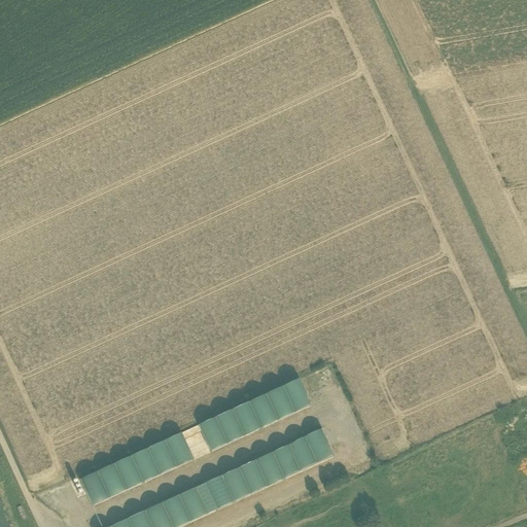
[(300,379),(198,425),(210,452),(311,406),(300,379)]
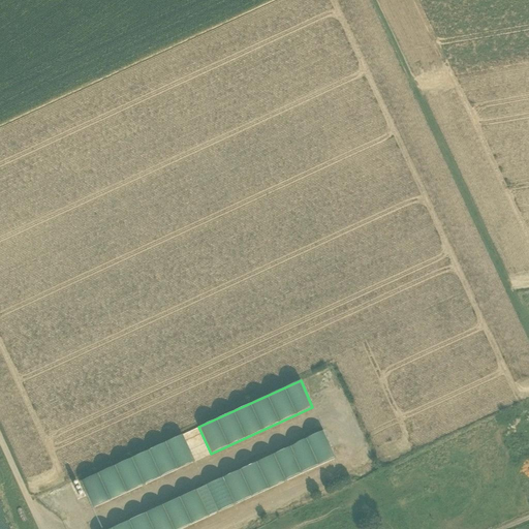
[(323,432),(222,478),(234,505),(336,458),(323,432)]
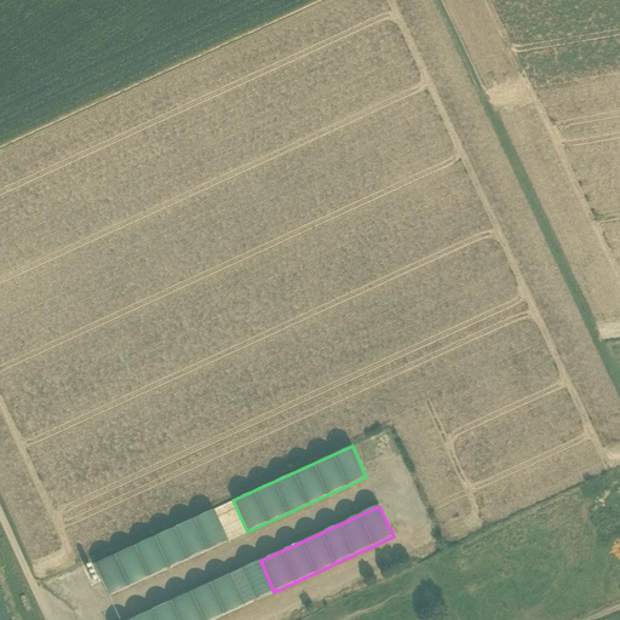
[(213,510),(93,564),(108,596),(228,541),(213,510)]
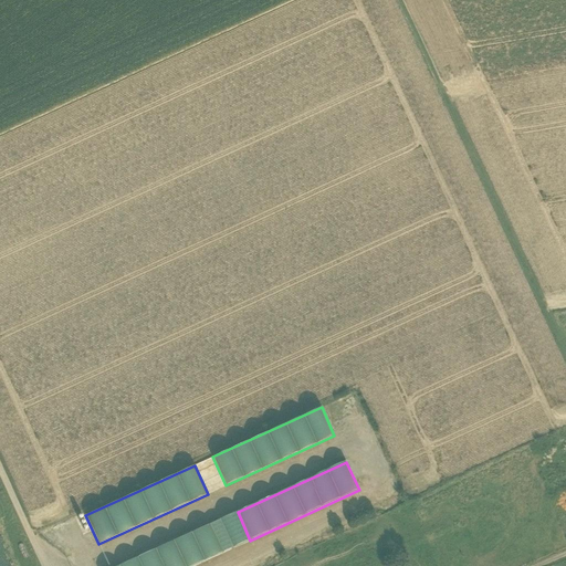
[(92,531),(84,513),(75,517),(83,535),(92,531)]
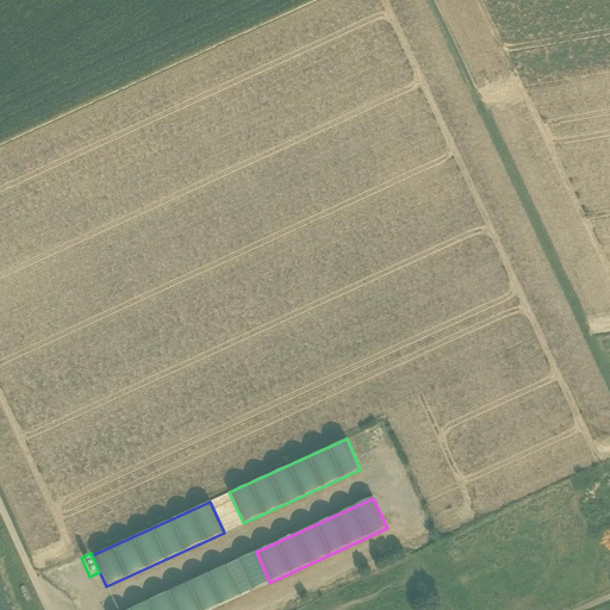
[(236,560),(126,609),(209,609),(250,591),(236,560)]
